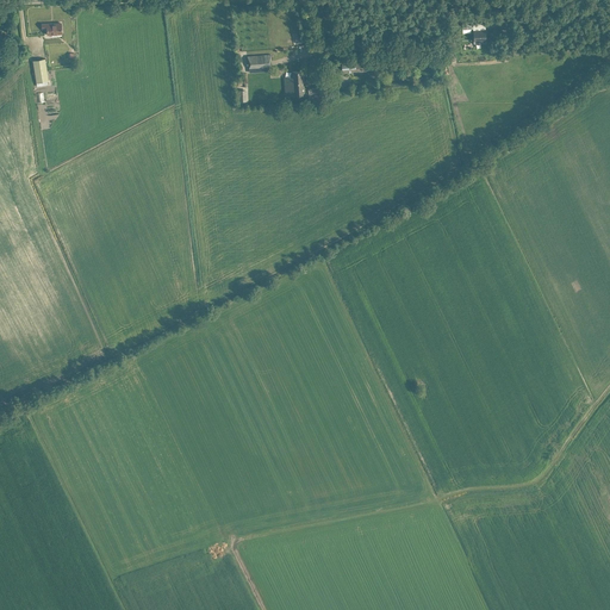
[(62,35),(62,30),(62,24),(53,24),(53,23),(42,24),(42,29),(44,29),(48,29),(49,35),(62,35)]
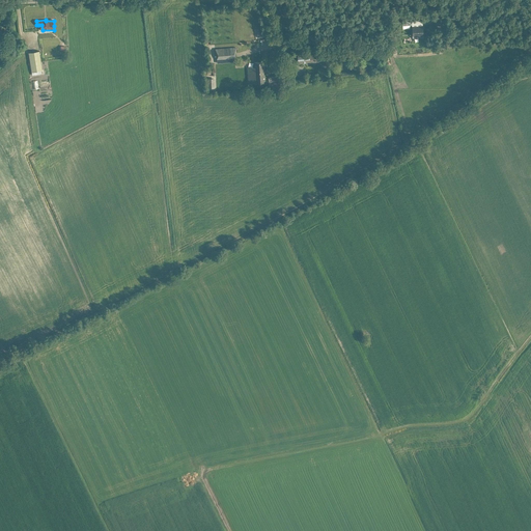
[(402,25),(412,24),(413,37),(423,37),(422,20),(402,21),(402,25)]
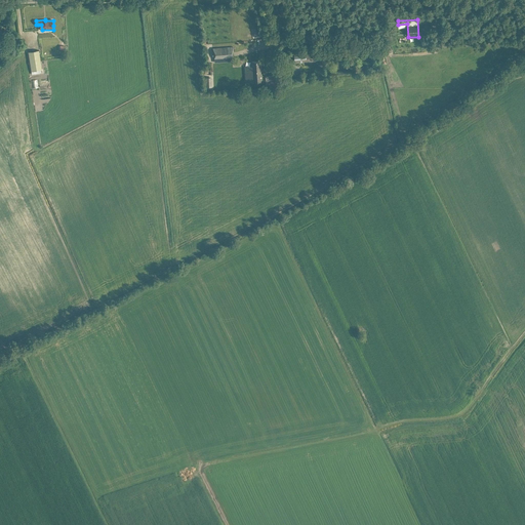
[(344,45),(348,49),(352,44),(354,46),(357,43),(350,37),(344,45)]
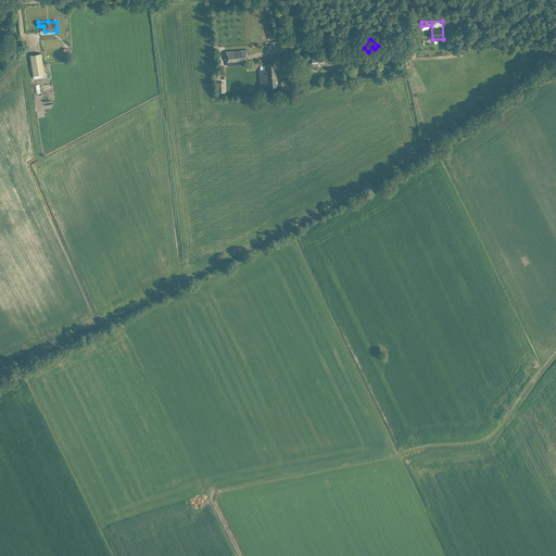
[(249,51),(227,52),(227,59),(230,58),(231,62),(247,61),(245,57),(249,57),(249,51)]
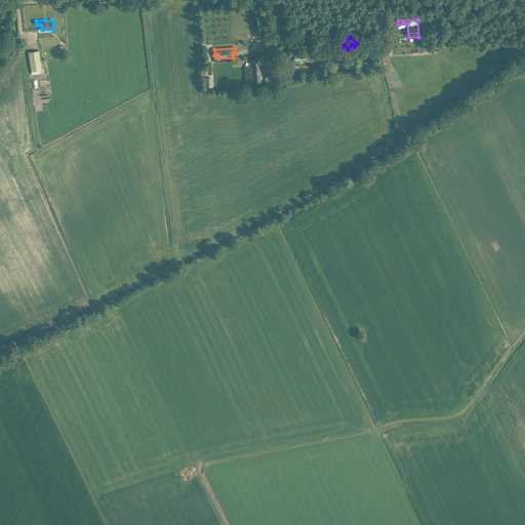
[(32,74),(42,73),(39,50),(29,51),(32,74)]
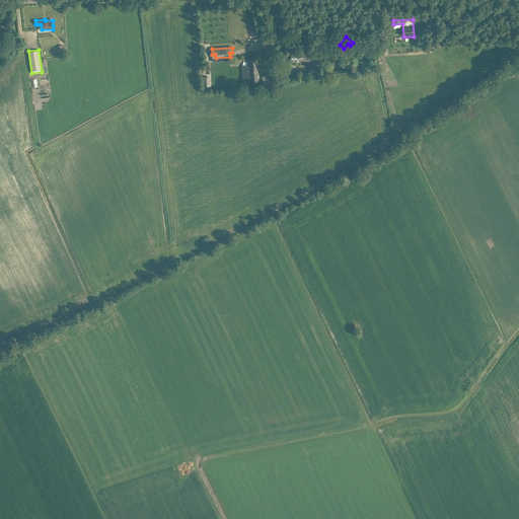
[(291,51),(291,53),(292,62),(297,61),(308,60),(308,58),(307,53),(302,54),(301,50),(291,51)]
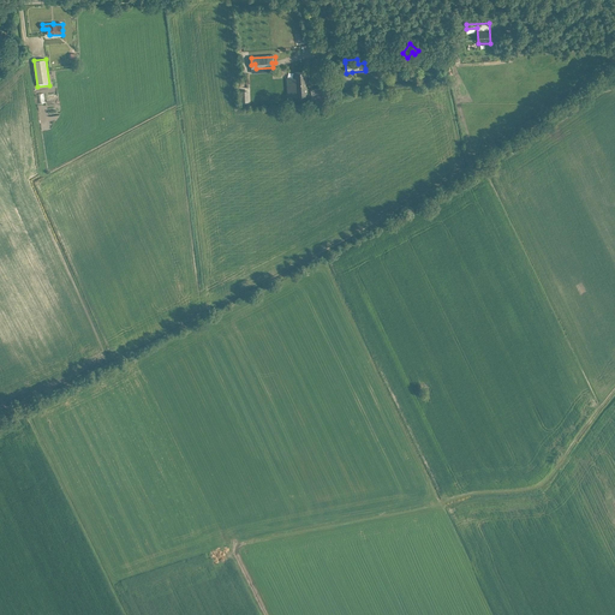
[(287,78),(287,84),(287,96),(306,95),(305,71),(294,72),(296,78),(287,78)]
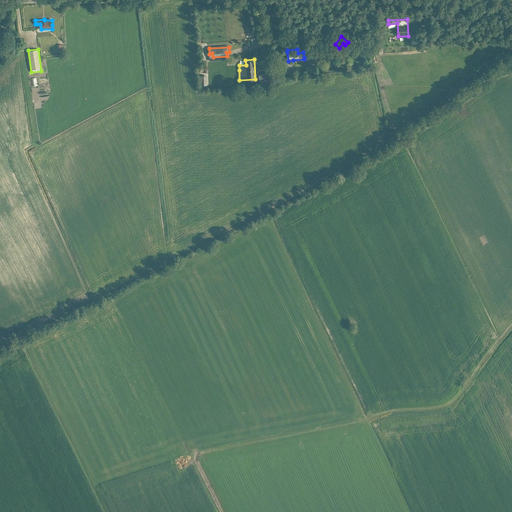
[(216,66),(217,71),(217,81),(228,81),(227,66),(216,66)]
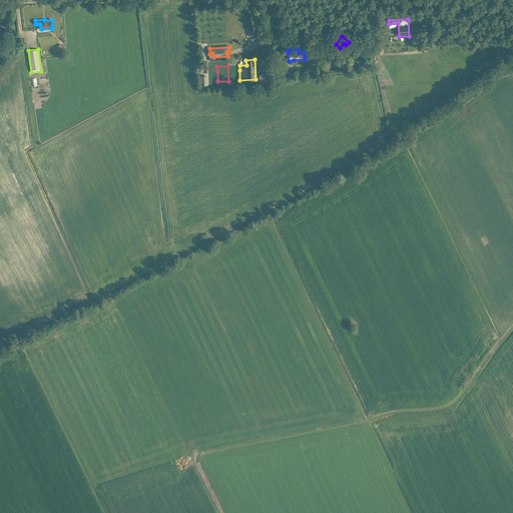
[(43,86),(41,71),(31,73),(34,87),(43,86)]
